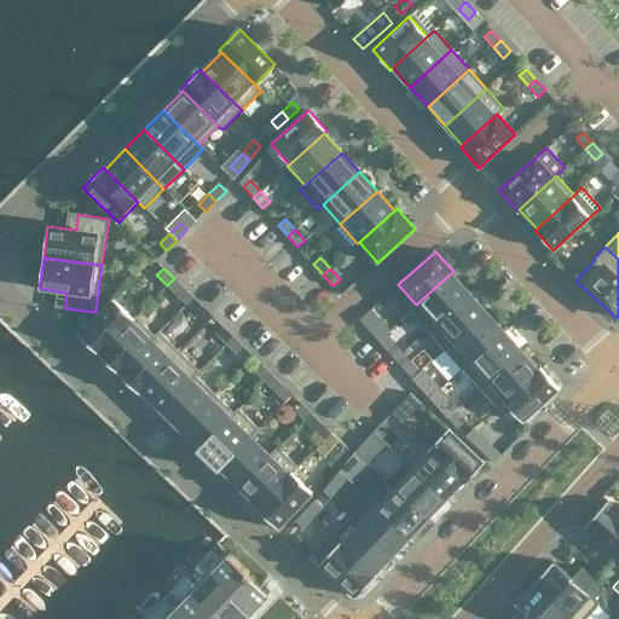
[(437,322),(468,293),(451,273),(418,302),(416,305),(410,310),(428,330),(437,322)]
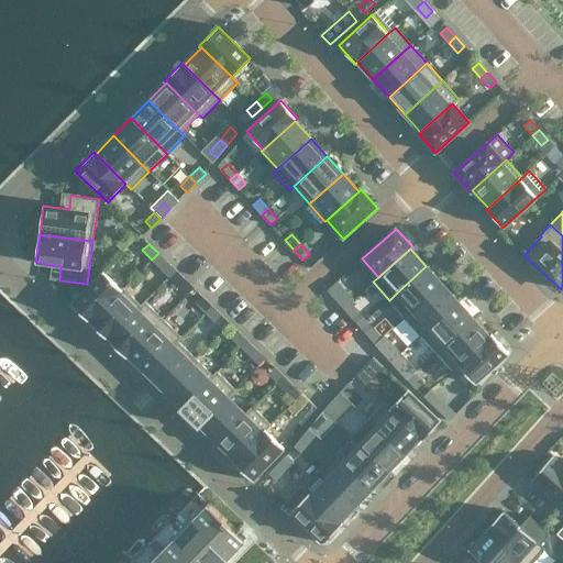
[(176,271),(166,262),(161,267),(169,277),(176,271)]
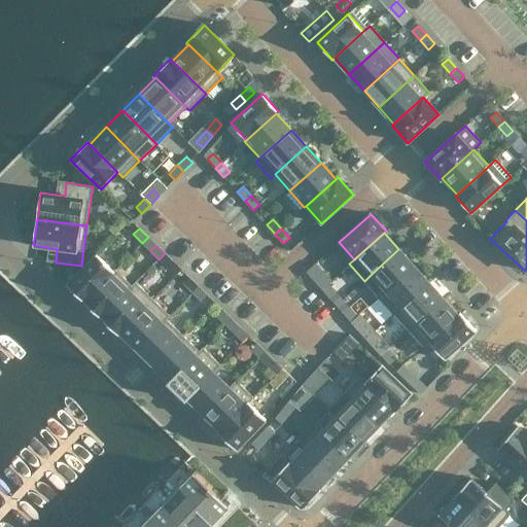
[(379,297),(414,266),(398,249),(372,274),(364,281),(379,297)]
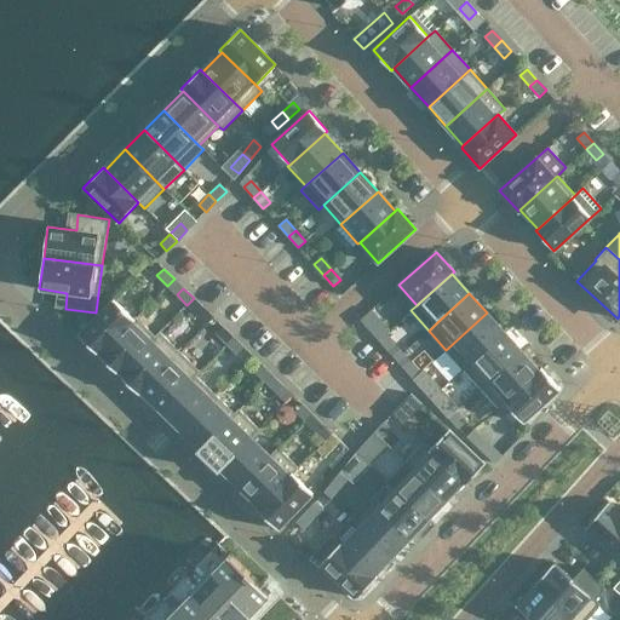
[(197,315),(204,309),(194,298),(187,305),(197,315)]
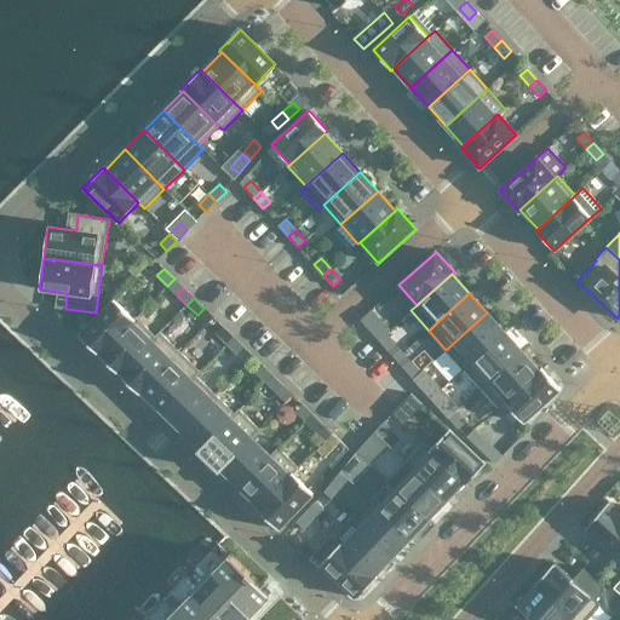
[(114,299),(79,336),(99,355),(135,320),(114,299)]
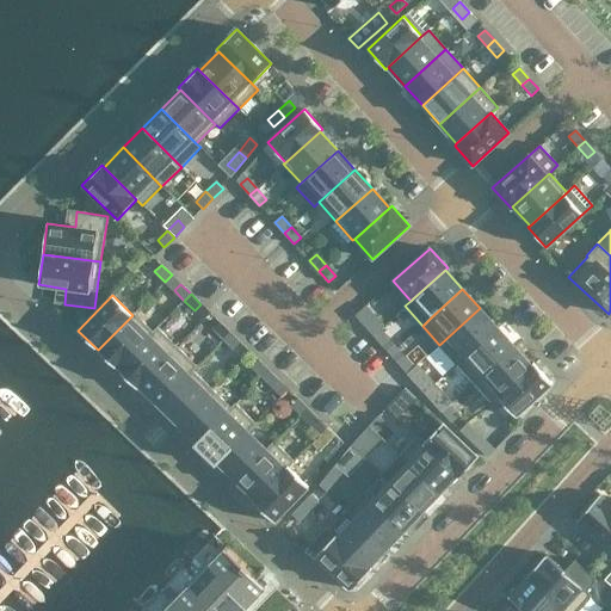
[(380,328),(383,326),(366,306),(355,315),(372,335),(380,328)]
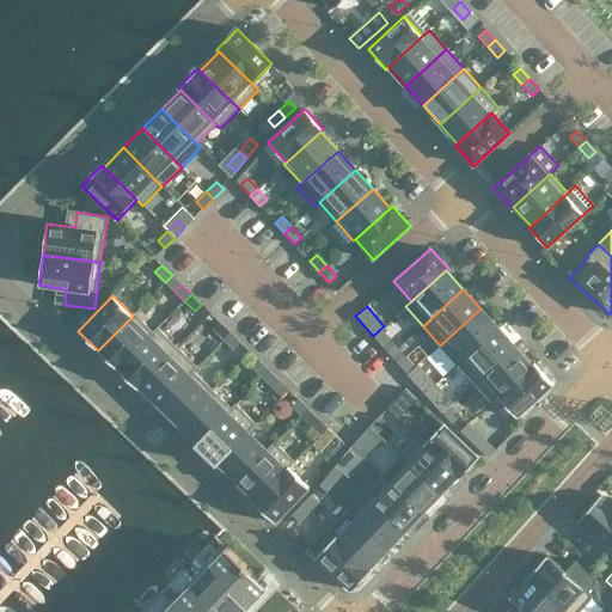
[(481,308),(440,346),(457,365),(497,328),(481,308)]
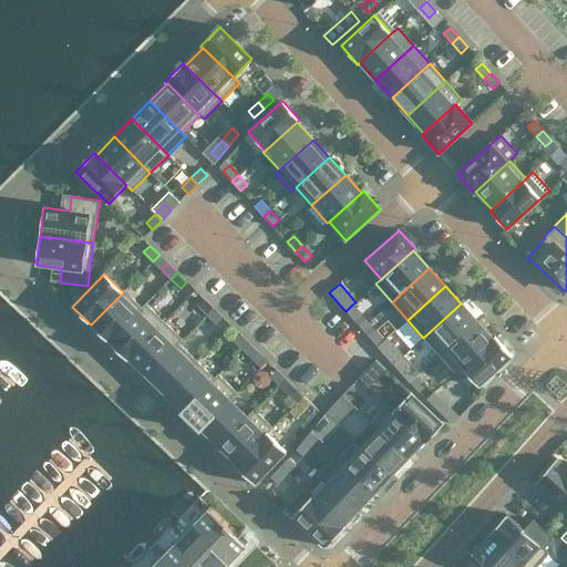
[(141,310),(123,292),(91,325),(109,342),(141,310)]
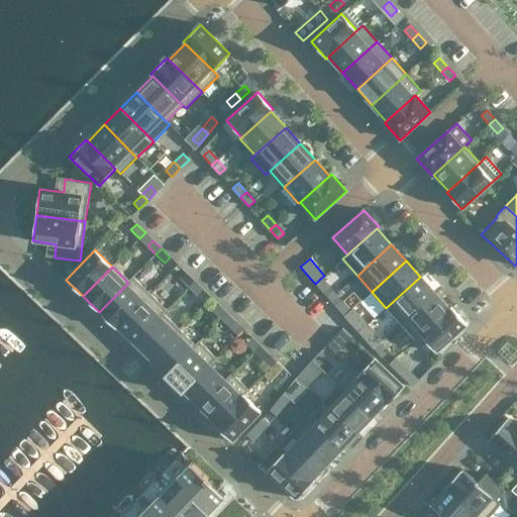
[(194,281),(186,273),(180,278),(189,287),(194,281)]
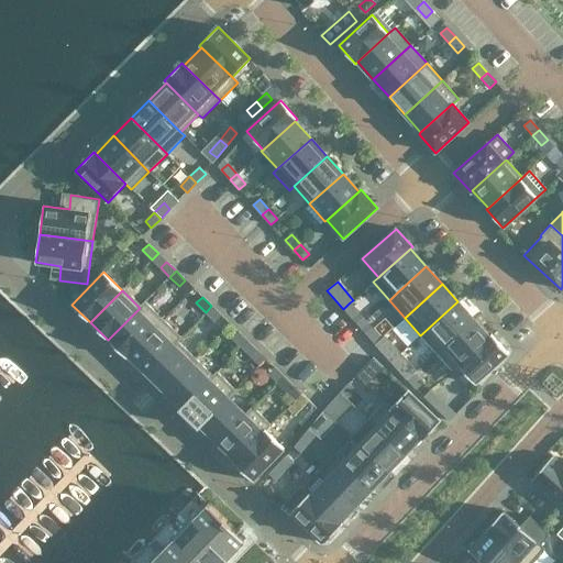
[(457,301),(420,335),(437,353),(474,319),(457,301)]
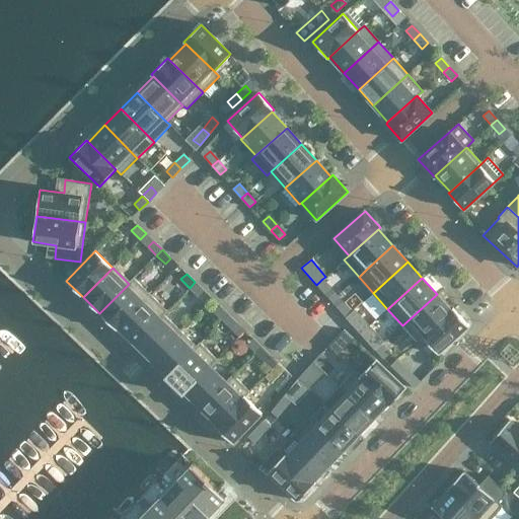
[(118,327),(150,294),(134,279),(129,284),(99,313),(116,329),(118,327)]
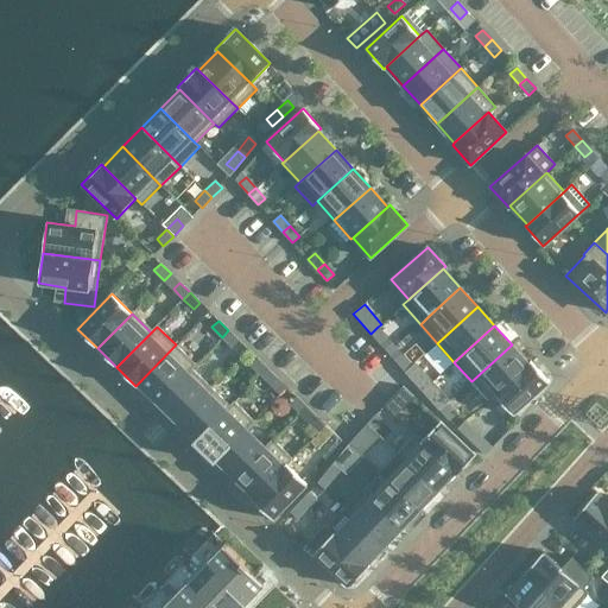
[(371,334),(380,344),(387,337),(378,327),(371,334)]
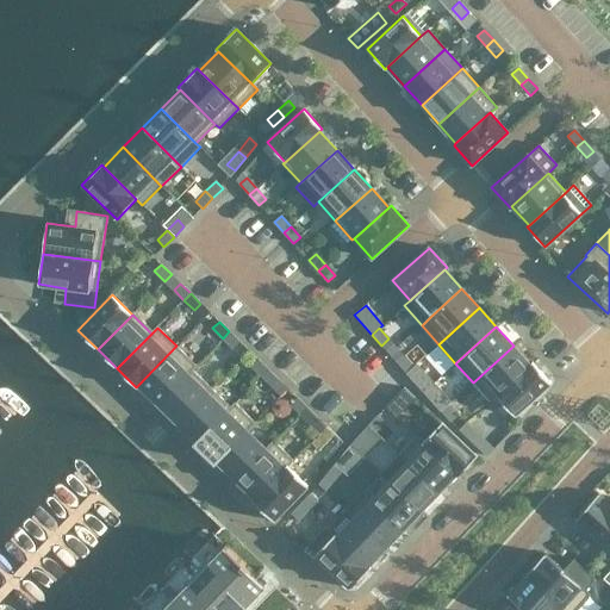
[(223,338),(232,348),(240,341),(229,331),(223,338)]
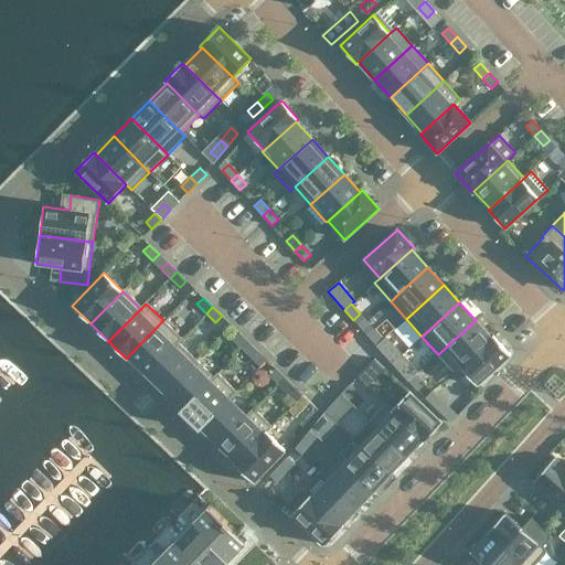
[(147,374),(177,343),(182,338),(163,320),(128,356),(147,374)]
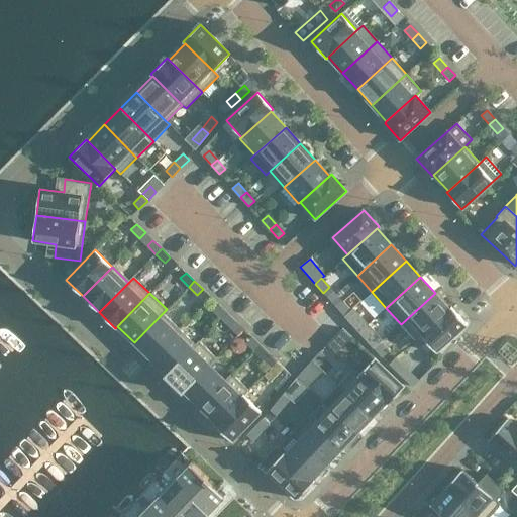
[(415,340),(421,335),(449,309),(435,293),(401,324),(415,340)]
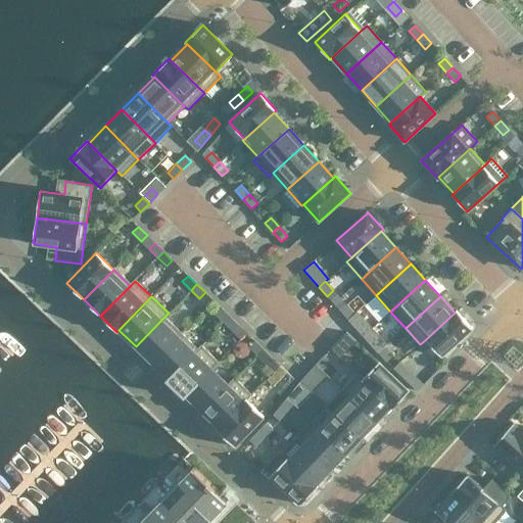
[(346,304),(340,311),(348,320),(354,314),(346,304)]
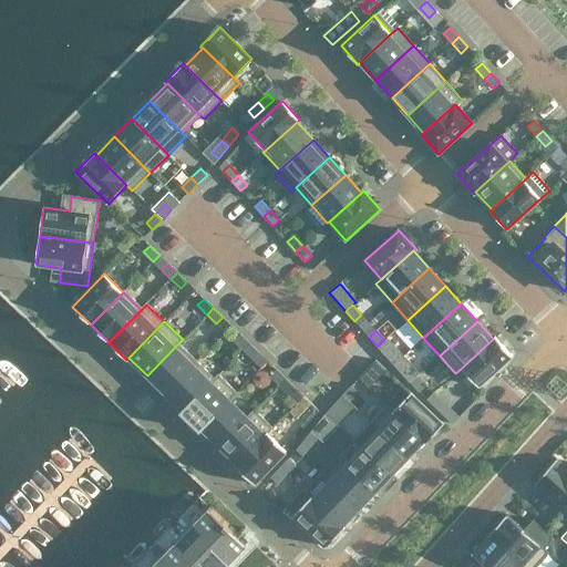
[(249,343),(239,333),(234,340),(243,350),(249,343)]
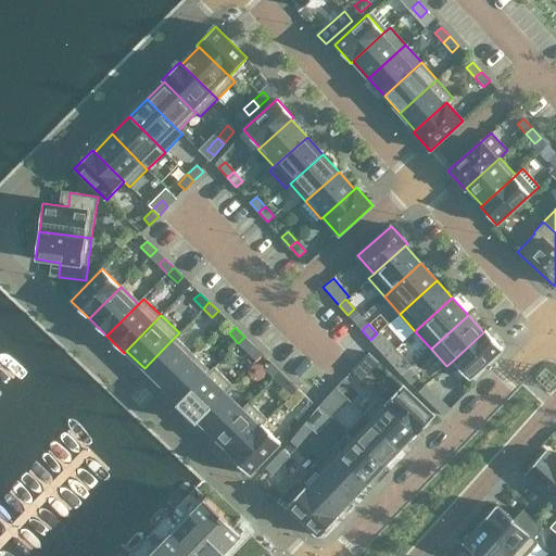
[(453,361),(469,379),(502,349),(485,331),(483,332),(453,361)]
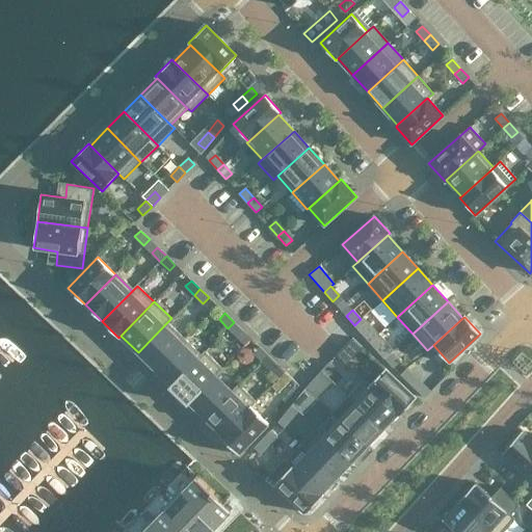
[(354,325),(363,335),(369,328),(361,319),(354,325)]
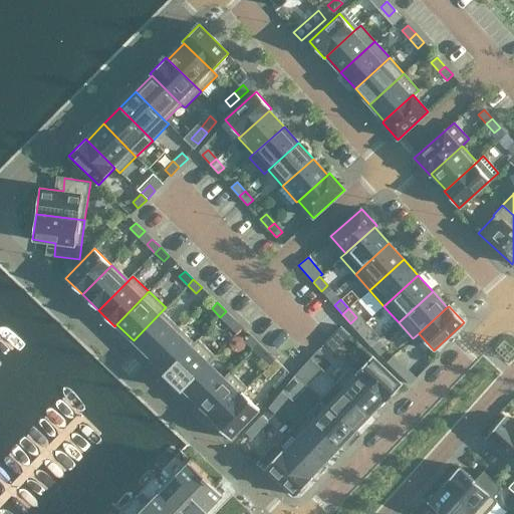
[(229,325),(235,319),(226,311),(220,317),(229,325)]
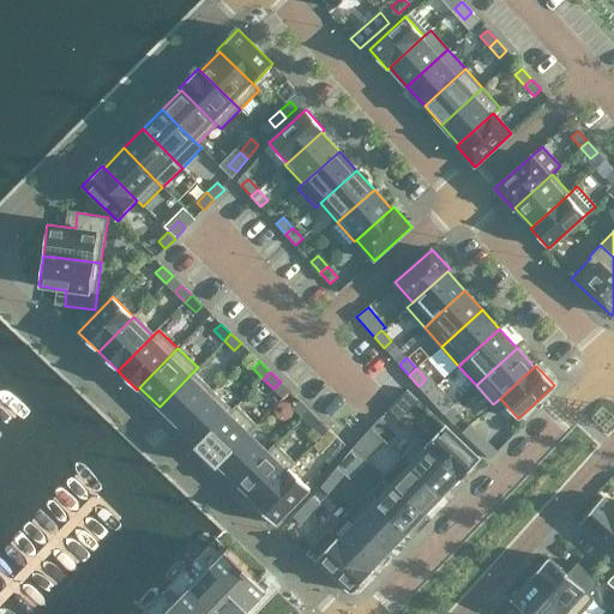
[(179,426),(211,392),(192,373),(160,407),(179,426)]
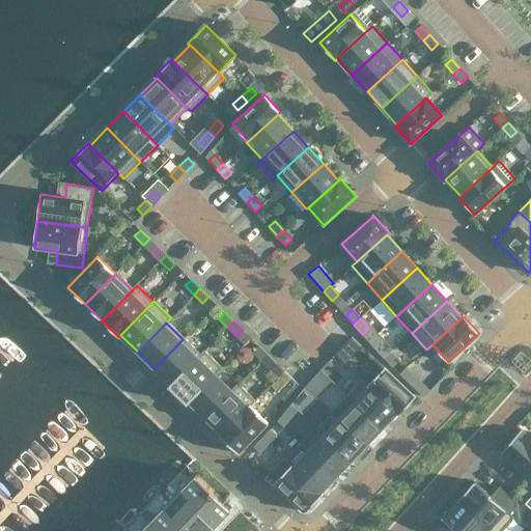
[(352,337),(336,354),(342,360),(358,343),(352,337)]
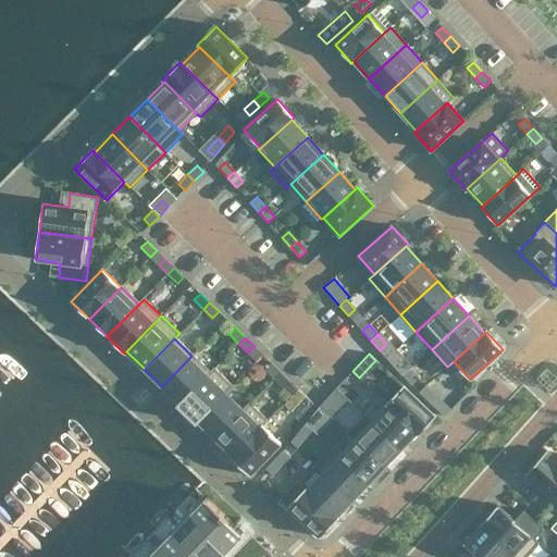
[(209,373),(192,356),(162,386),(180,404),(209,373)]
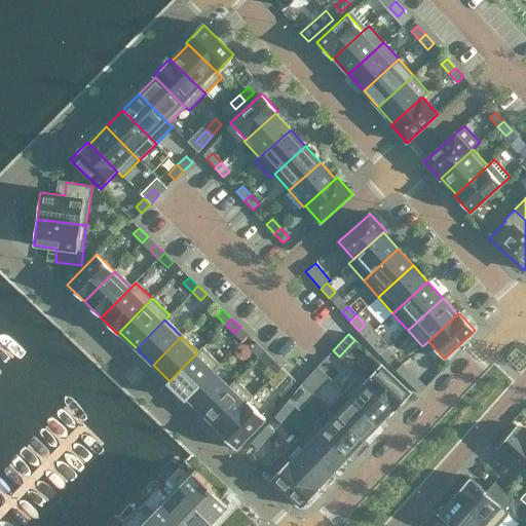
[(386,348),(378,340),(372,345),(380,354),(386,348)]
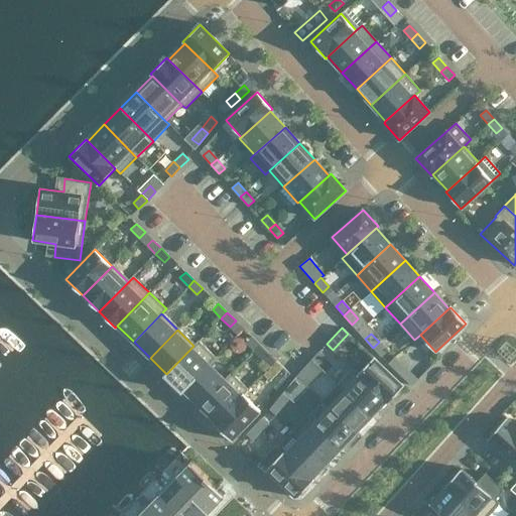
[(260,345),(251,336),(245,342),(254,351),(260,345)]
